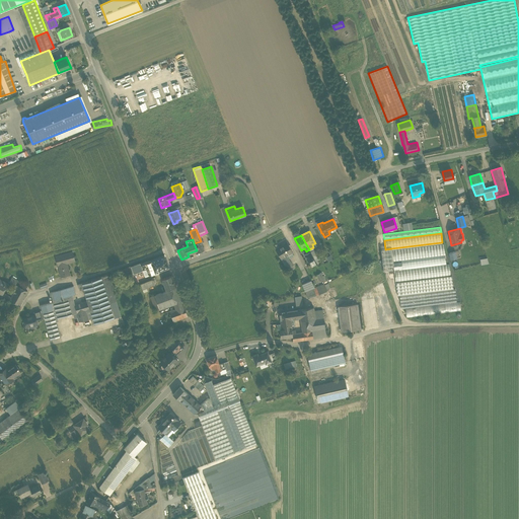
[(201,241),(194,243),(197,250),(198,253),(204,250),(201,241)]
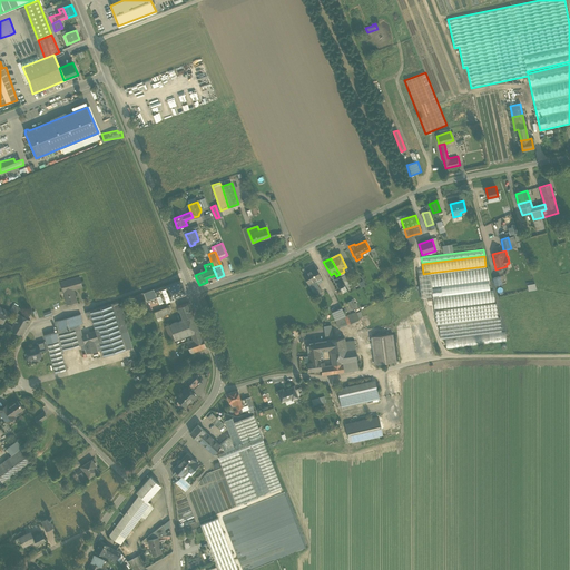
[(315,266),(310,269),(310,271),(303,275),(308,284),(313,292),(318,287),(316,284),(322,281),(321,277),(321,276),(315,266)]
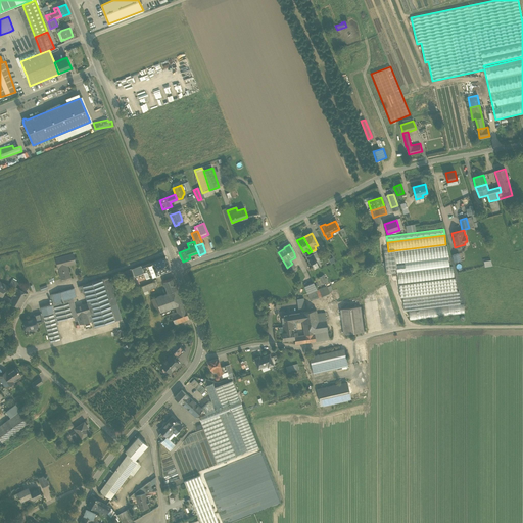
[(447,245),(394,251),(396,264),(448,257),(447,245)]
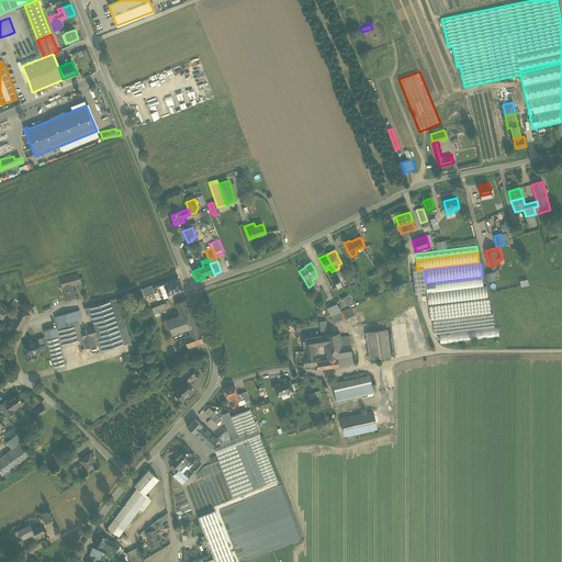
[(343,269),(336,272),(340,281),(347,277),(343,269)]
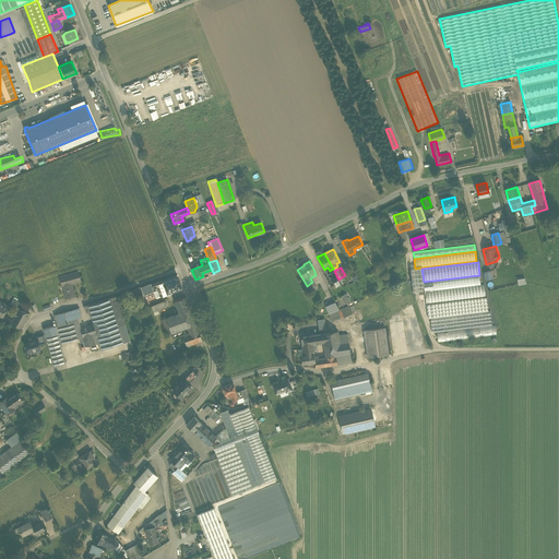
[(421,268),(415,269),(411,270),(413,292),(424,290),(424,292),(425,292),(425,290),(424,283),(424,282),(421,269),(421,268)]
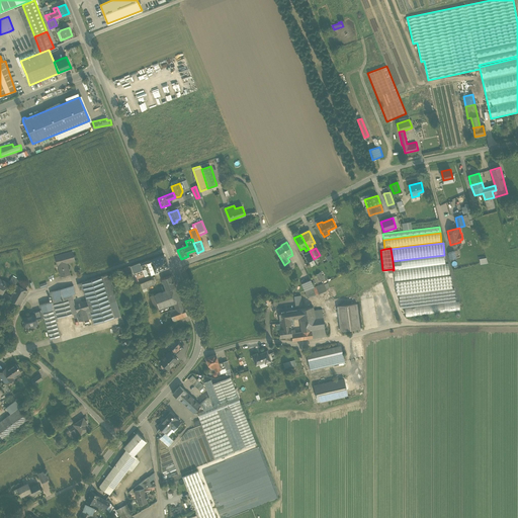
[(72,251),(55,256),(58,265),(61,276),(70,274),(67,262),(75,260),(72,251)]
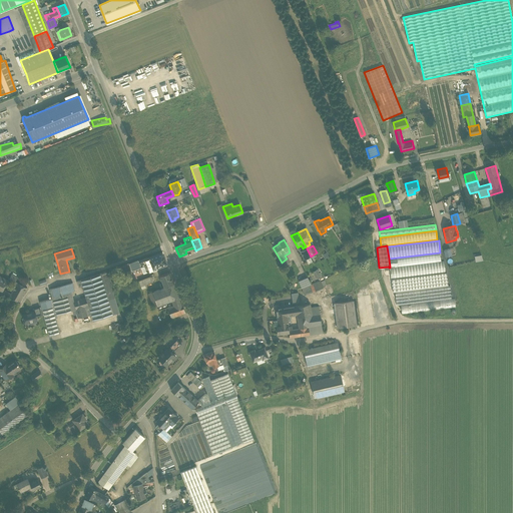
[(307,248),(302,251),(306,259),(311,257),(307,248)]
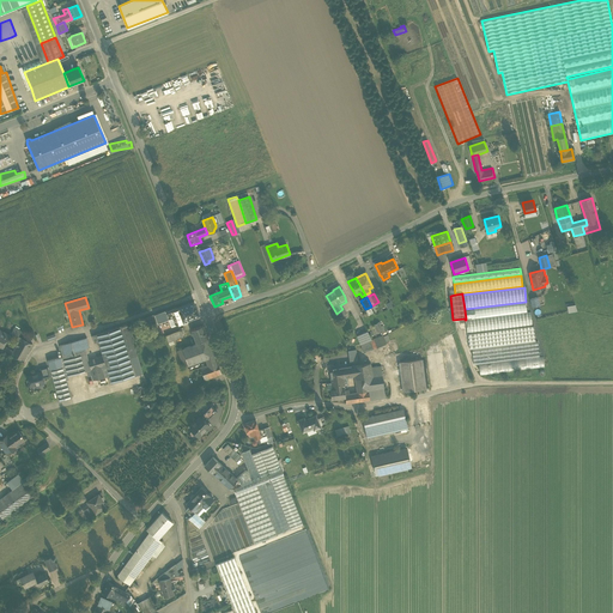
[(194,302),(178,308),(183,322),(199,316),(194,302)]
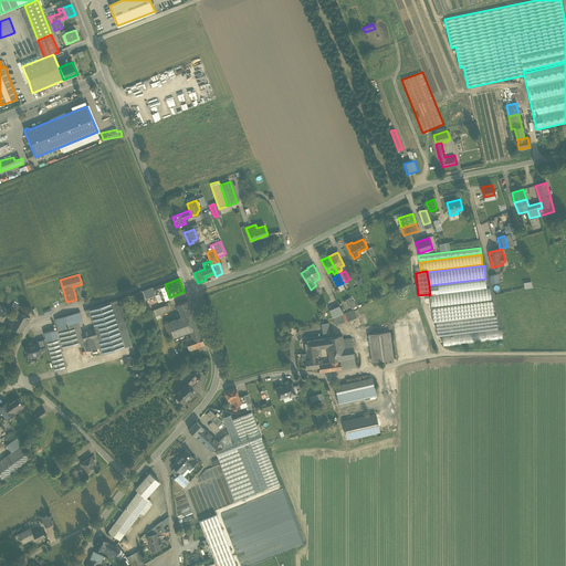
[(485,280),(429,286),(430,294),(486,287),(485,280)]
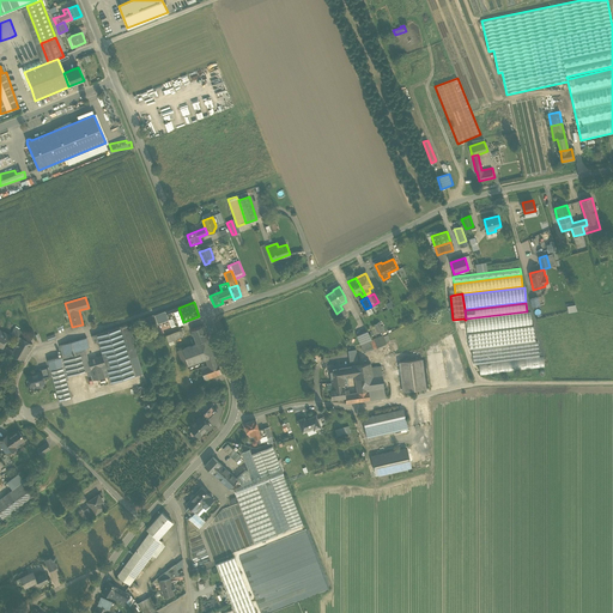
[(178,308),(165,313),(168,319),(171,327),(183,322),(178,308)]
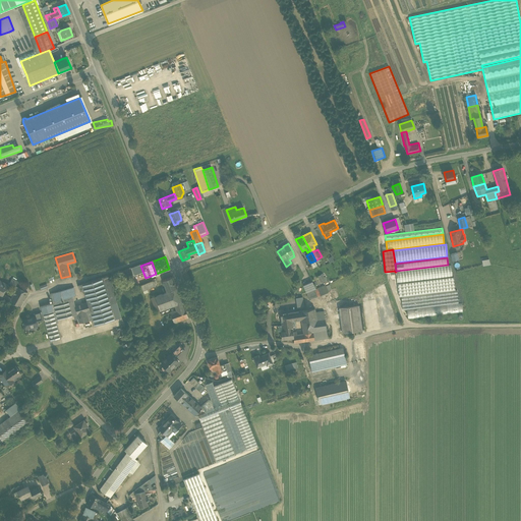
[(140,265),(131,268),(134,274),(142,271),(140,266),(140,265)]
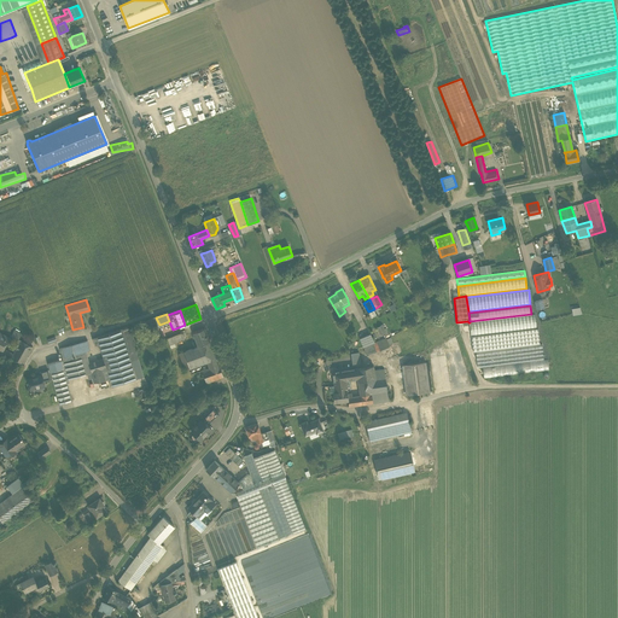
[(535,315),(470,322),(471,337),(472,337),(536,328),(535,315)]
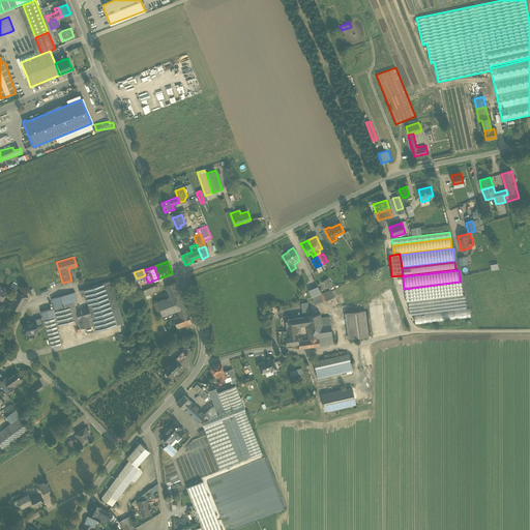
[(134,272),(124,275),(126,283),(137,278),(134,272)]
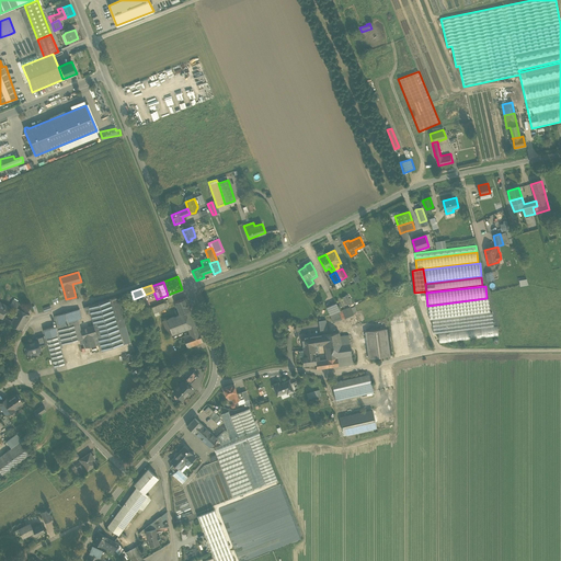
[(347,295),(342,298),(345,304),(347,302),(350,306),(353,304),(350,298),(348,298),(347,295)]
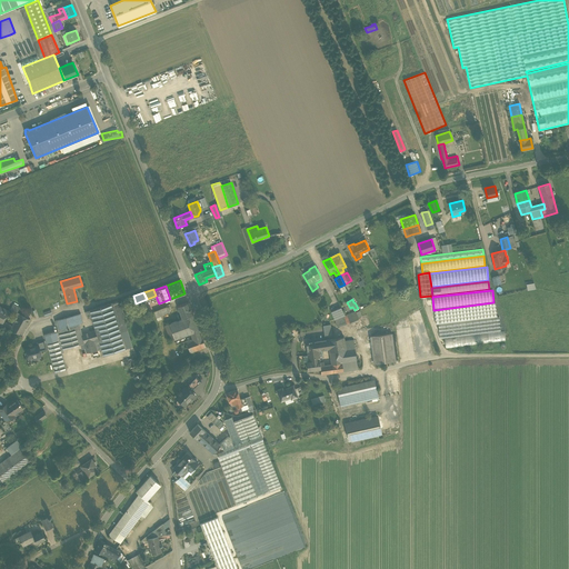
[(118,301),(86,311),(87,318),(91,317),(96,330),(92,331),(95,340),(108,336),(120,332),(127,330),(118,301)]
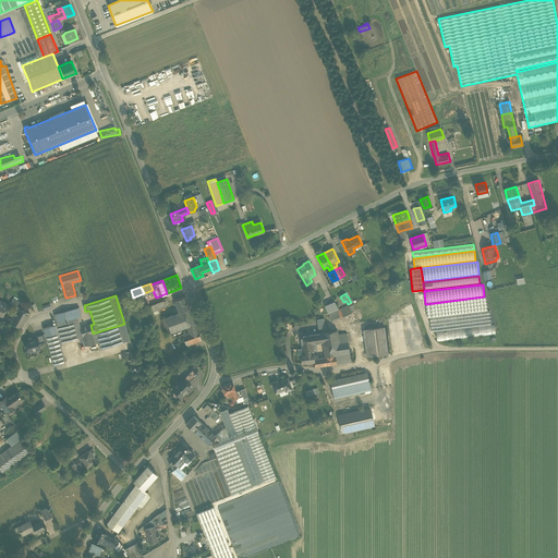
[(184,296),(174,300),(179,312),(190,307),(189,307),(184,296)]
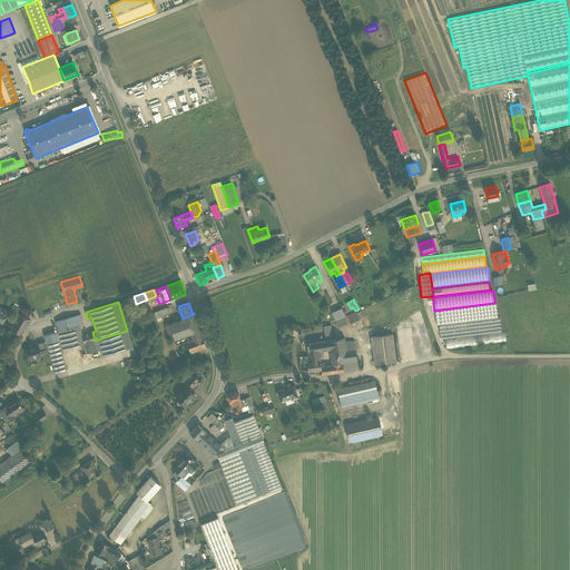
[(494,303),(435,311),(436,325),(439,325),(498,317),(495,303),(494,303)]
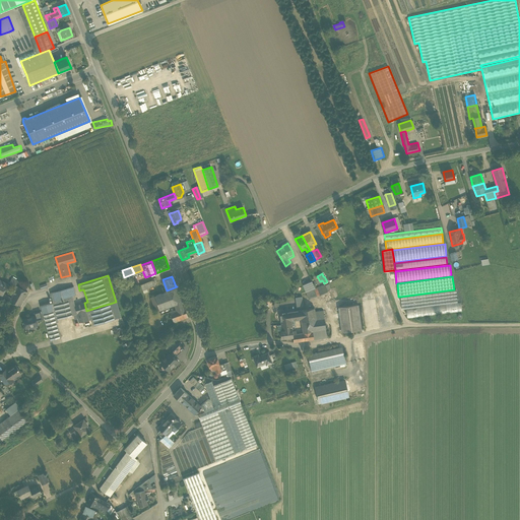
[(8,284),(0,279),(0,296),(9,302),(11,298),(3,293),(8,284)]
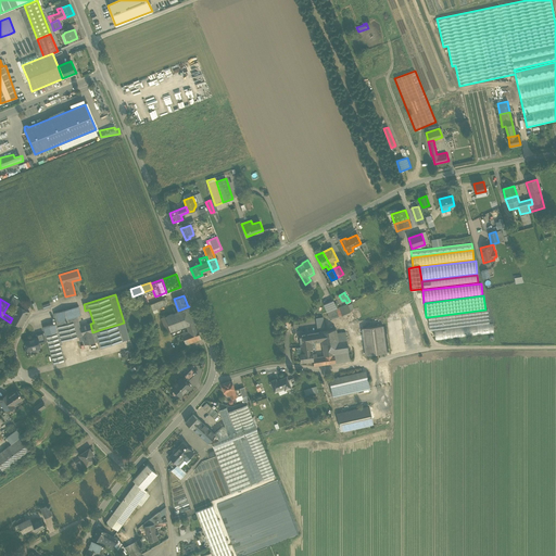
[(164,299),(150,304),(153,311),(166,305),(165,303),(164,299)]
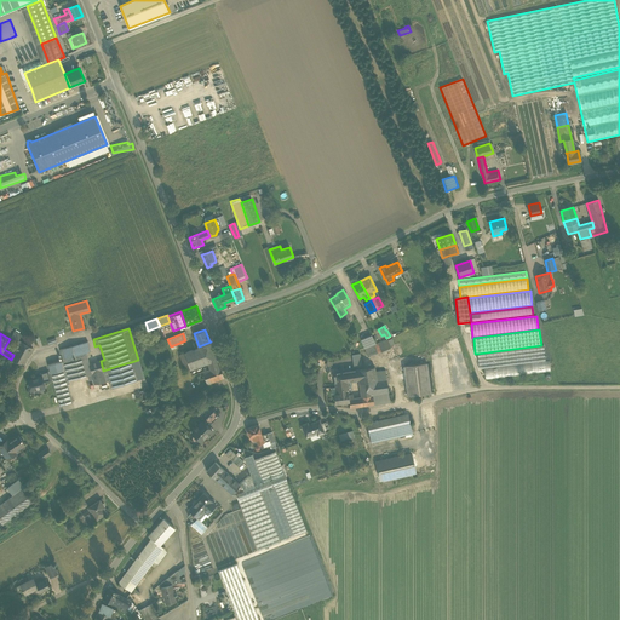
[(372,336),(361,339),(365,349),(375,344),(372,336)]
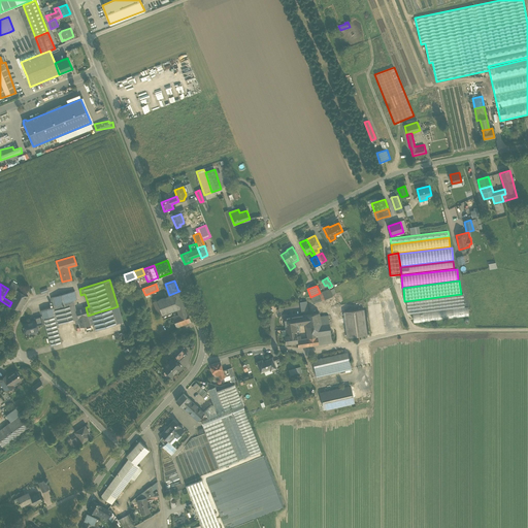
[(330,289),(322,292),(325,299),(332,296),(332,295),(330,290),(330,289)]
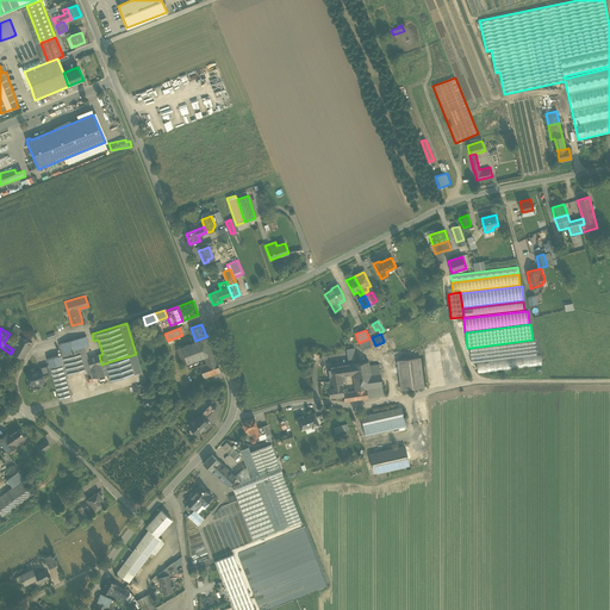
[(32,342),(20,335),(13,349),(11,354),(22,360),(32,342)]
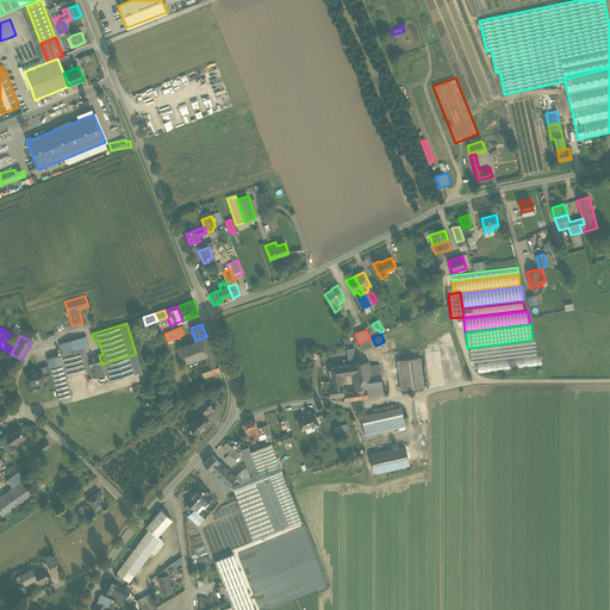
[(453,335),(442,336),(448,380),(464,379),(461,358),(453,335)]
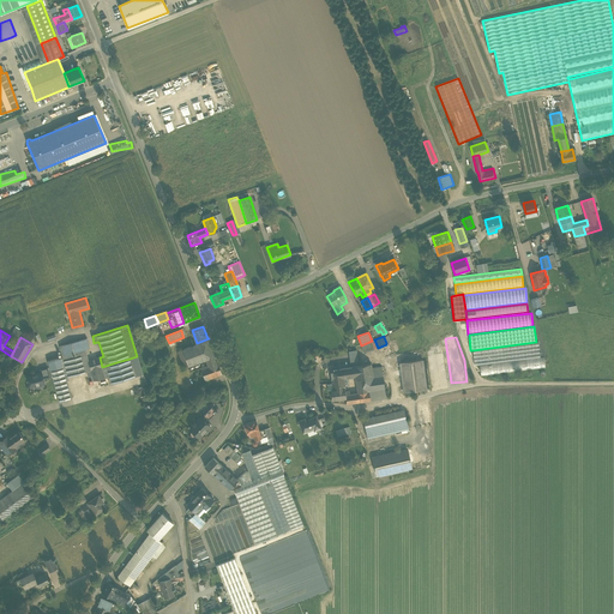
[(86,338),(60,345),(62,356),(68,377),(91,371),(88,360),(89,360),(84,345),(89,344),(86,338)]
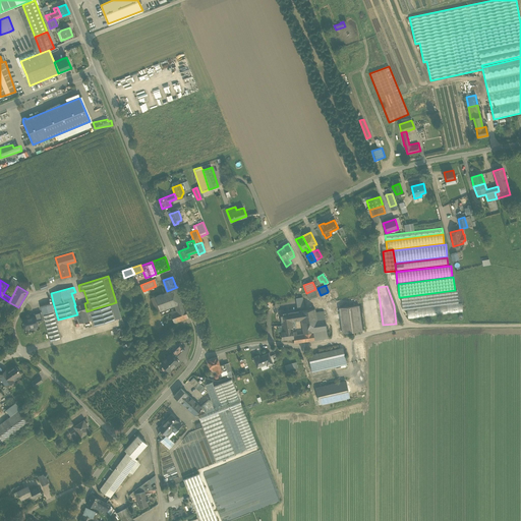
[(177,287),(167,291),(167,292),(155,296),(160,310),(174,305),(176,310),(184,307),(177,287)]
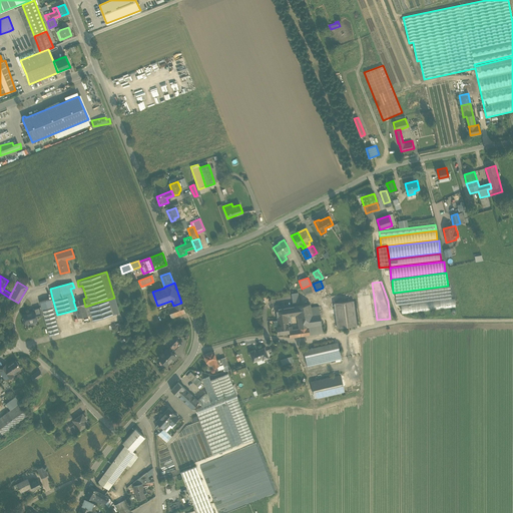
[(313,284),(302,289),(305,295),(316,291),(313,284)]
